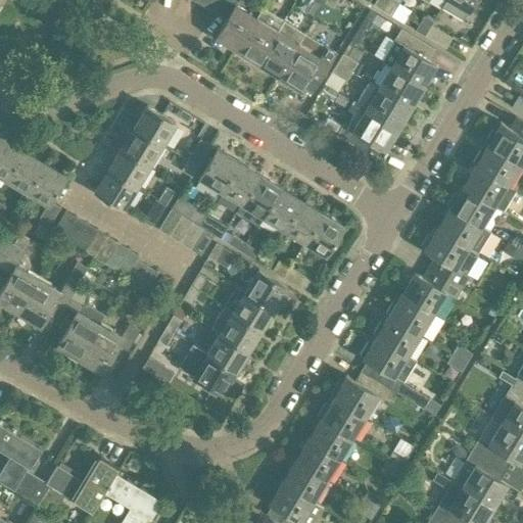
[(207,0),(203,8),(214,14),(223,0),(207,0)]
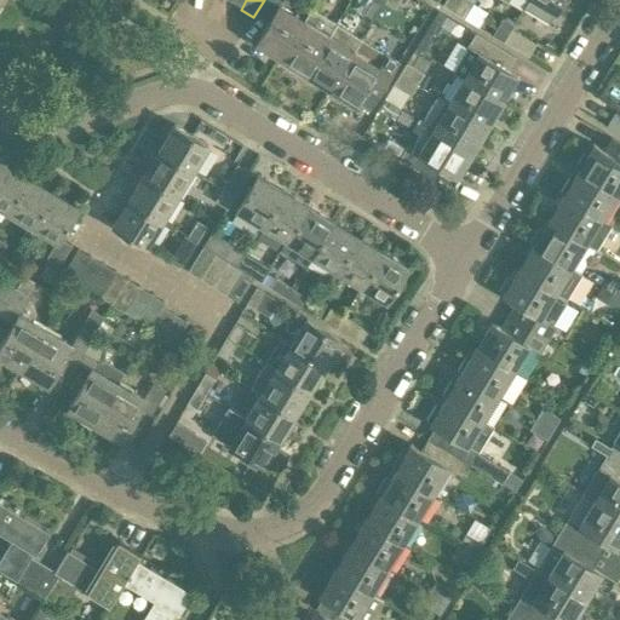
[(280,0),(264,0),(253,17),(264,24),(252,44),(265,52),(269,45),(282,53),(302,22),(276,7),(280,0)]
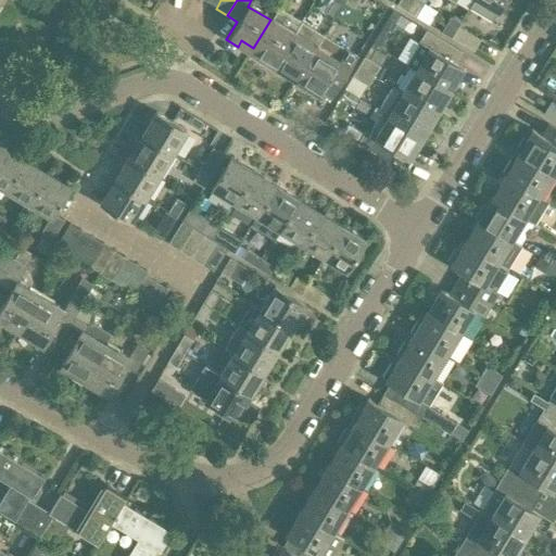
[(405,11),(411,0),(397,0),(395,5),(405,11)]
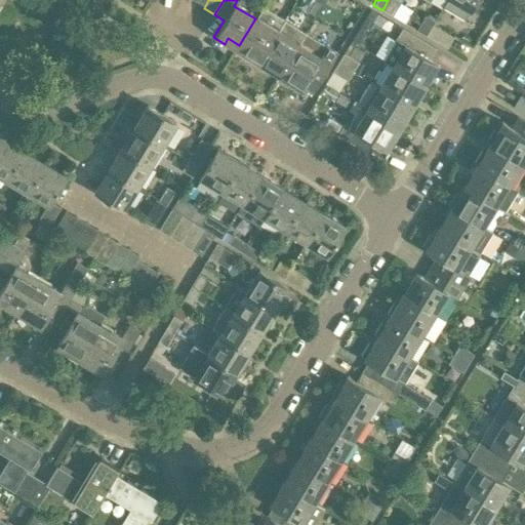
[(392,15),(401,0),(400,0),(388,0),(382,10),(392,15)]
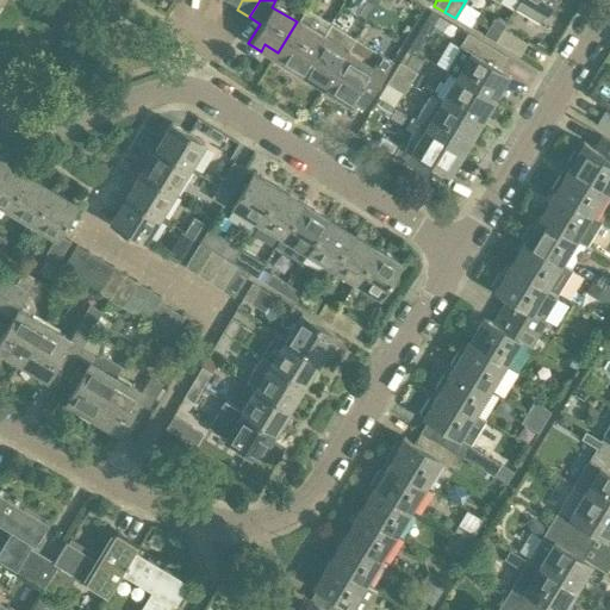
[(517,0),(512,8),(537,23),(551,0),(517,0)]
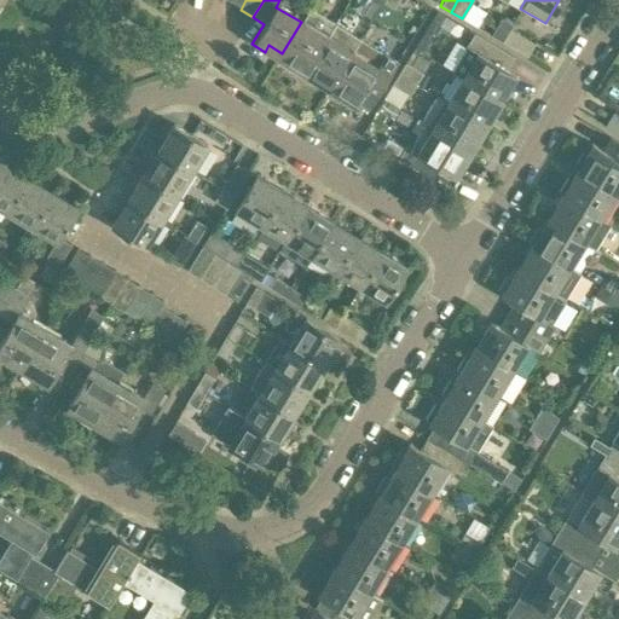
[(302,75),(334,24),(310,9),(301,22),(282,53),(291,59),(288,67),(302,75)]
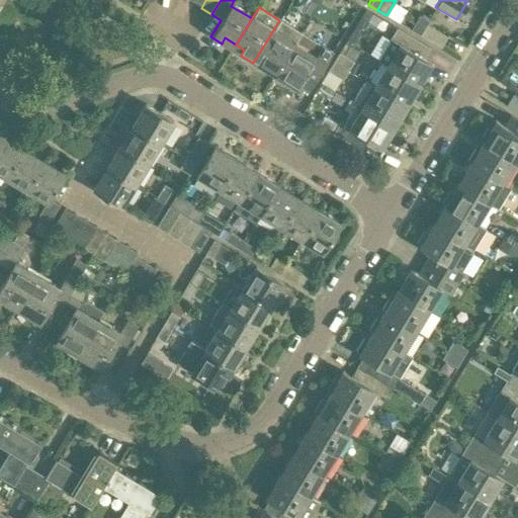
[(420,35),(426,25),(425,25),(427,22),(418,17),(410,29),(420,35)]
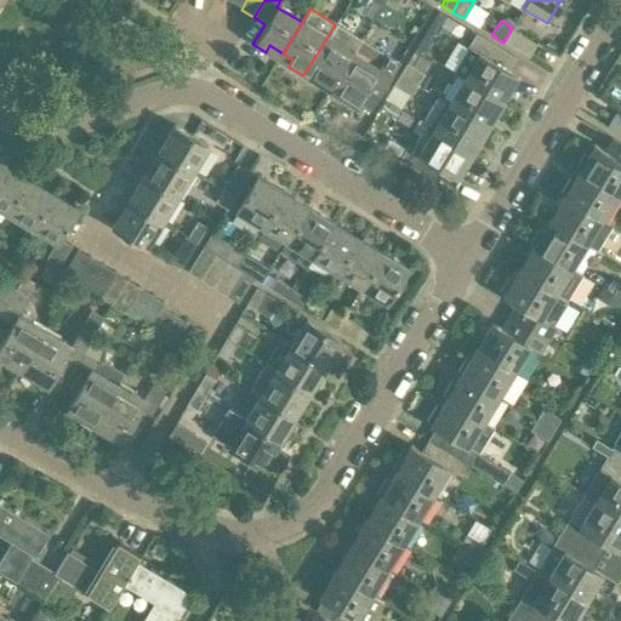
[(331,83),(332,84),(360,39),(335,24),(303,75),(314,83),(319,75),(331,83)]
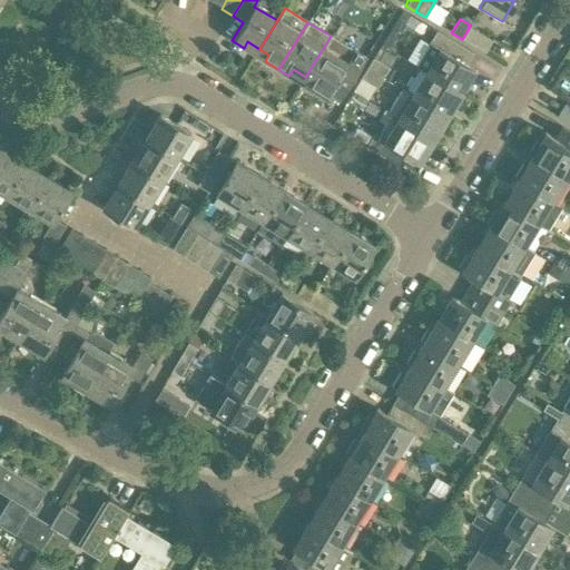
[(483,52),(490,41),(469,28),(462,39),(483,52)]
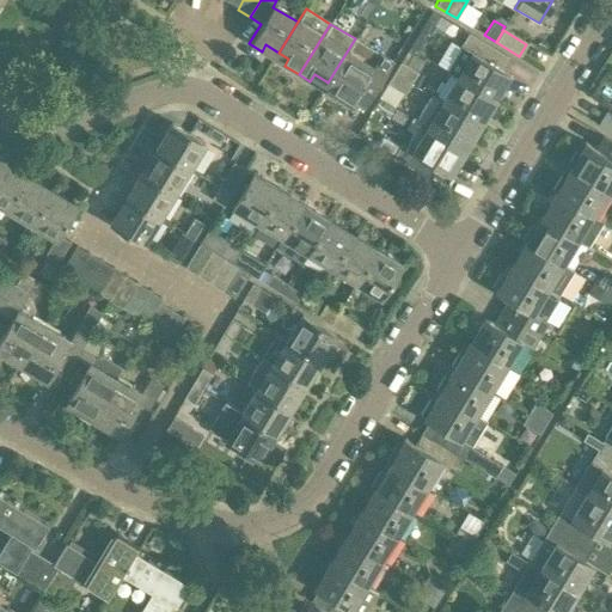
[(444,72),(454,78),(493,101),(508,75),(497,69),(506,56),(466,34),(444,72)]
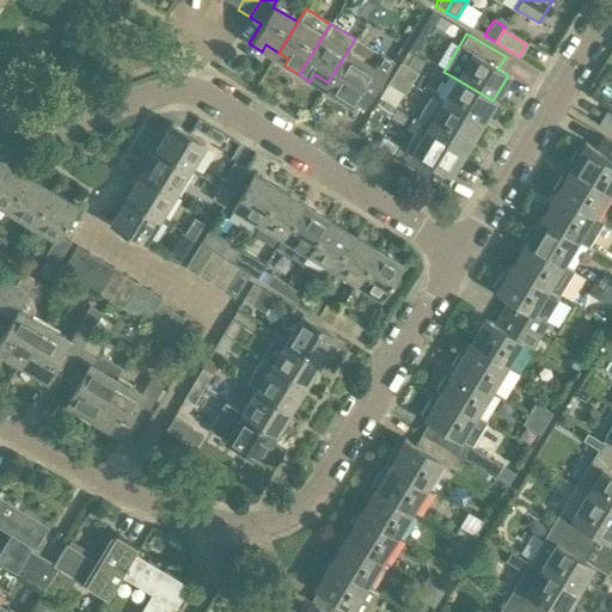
[(410,47),(420,53),(427,40),(418,35),(410,47)]
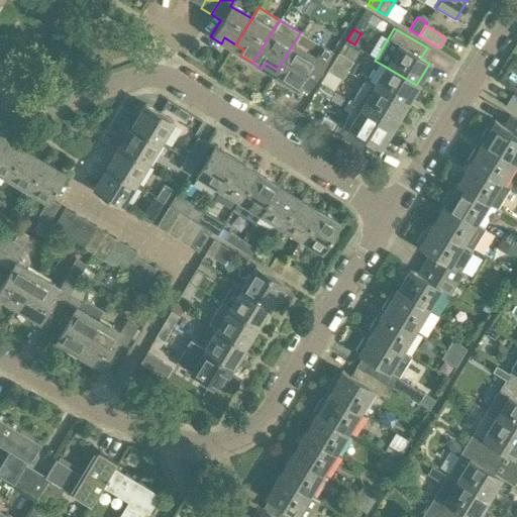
[(300,32),(277,70),(285,75),(282,81),(295,89),(299,81),(308,87),(330,52),(300,32)]
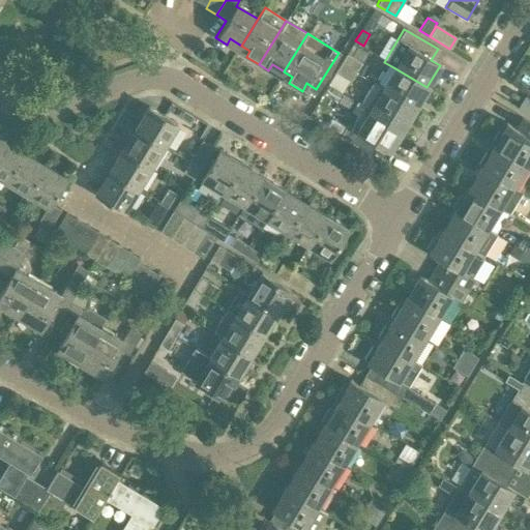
[(354,72),(361,62),(346,53),(340,64),(354,72)]
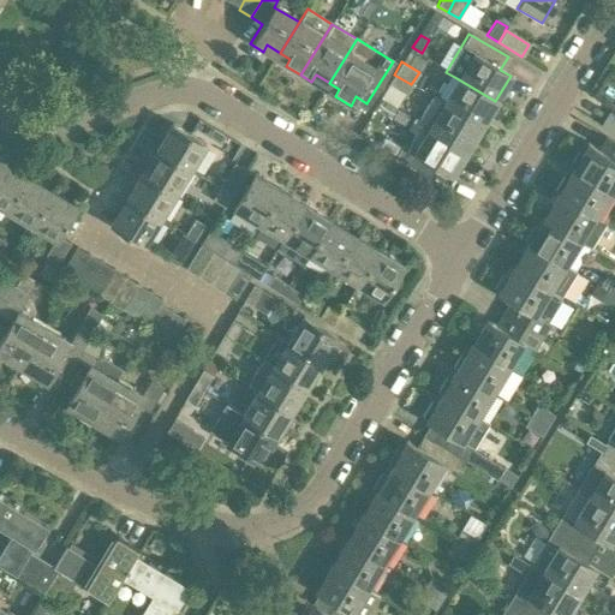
[(406,94),(411,84),(394,75),(389,83),(406,94)]
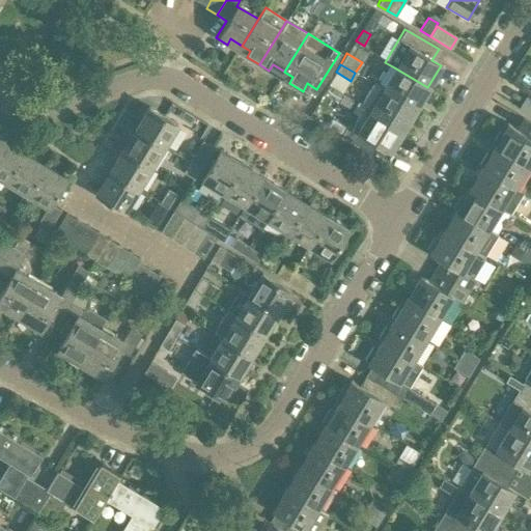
[(422,102),(429,89),(427,88),(427,87),(394,67),(383,87),(382,88),(415,108),(420,100),(422,102)]
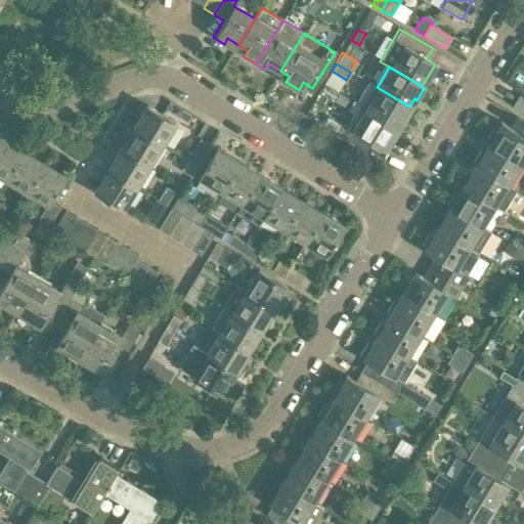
[(409,106),(377,87),(378,86),(368,81),(356,101),(353,99),(351,102),(396,129),(401,120),(404,122),(411,110),(408,107),(409,106)]
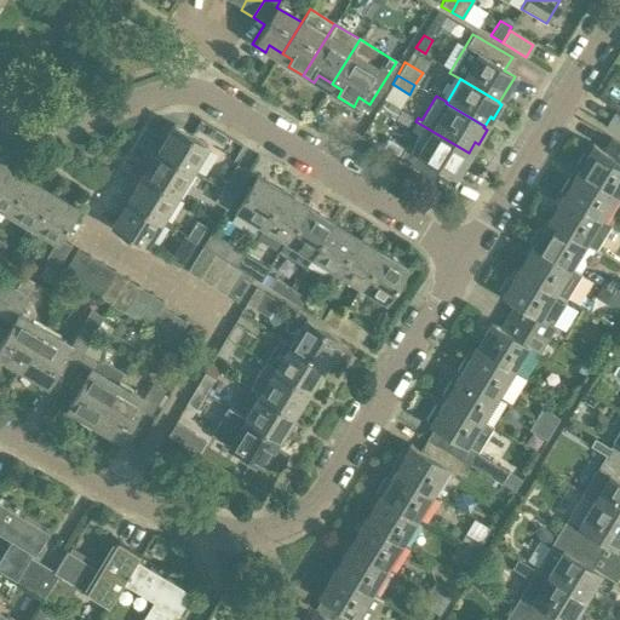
[(401,108),(395,118),(408,126),(414,116),(401,108)]
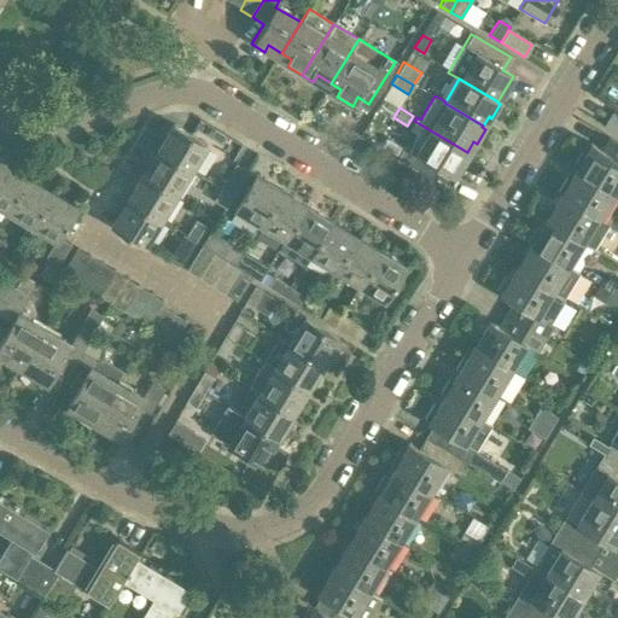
[(617,136),(617,120),(610,115),(602,128),(617,136)]
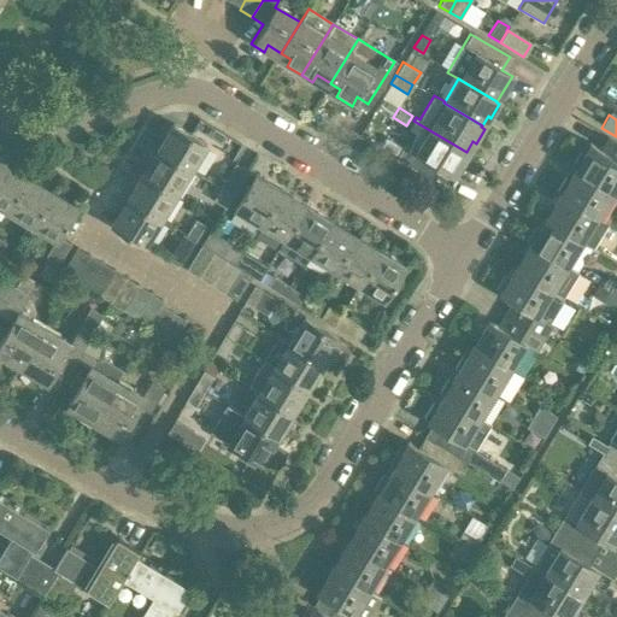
[(470,154),(466,152),(413,121),(409,129),(423,137),(413,154),(403,148),(395,160),(433,182),(440,170),(452,177),(458,166),(462,168),(470,154)]
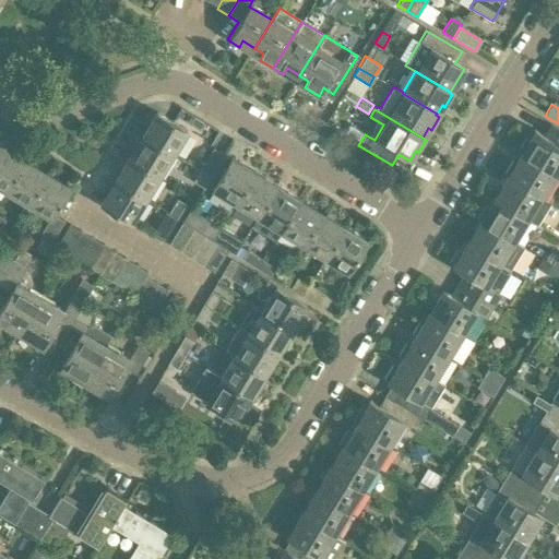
[(171,154),(185,133),(154,115),(142,135),(171,154)]
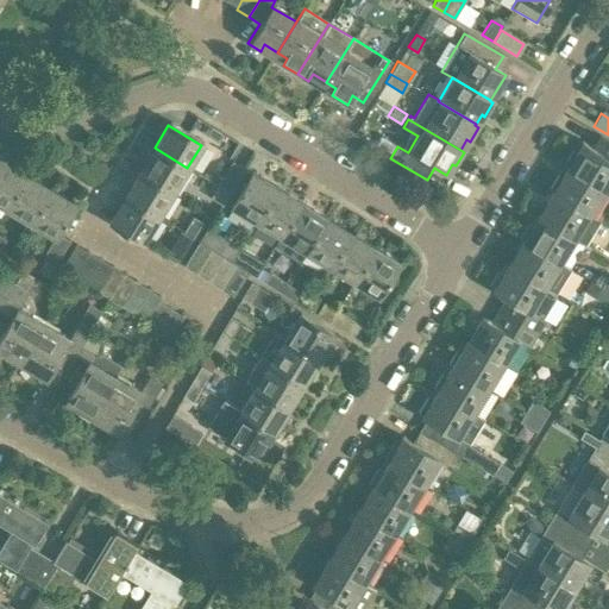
[(608,143),(598,138),(591,150),(581,143),(573,155),(579,158),(572,170),(604,189),(606,188),(608,189),(608,143)]
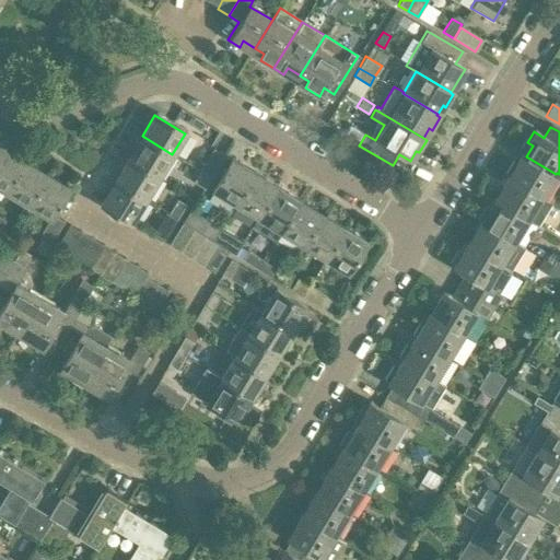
[(159,177),(172,154),(142,136),(128,159),(159,177)]
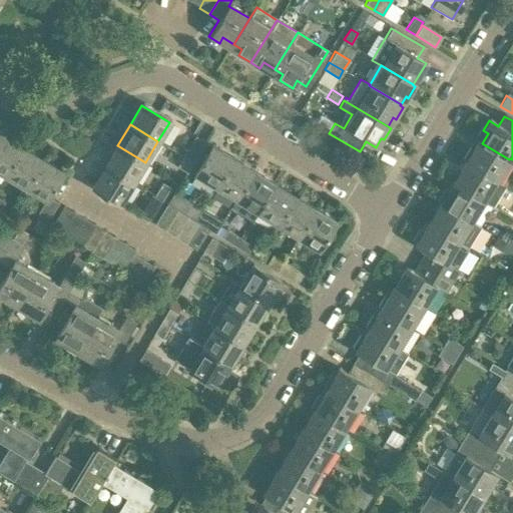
[(0,174),(3,176),(19,148),(0,136),(0,174)]
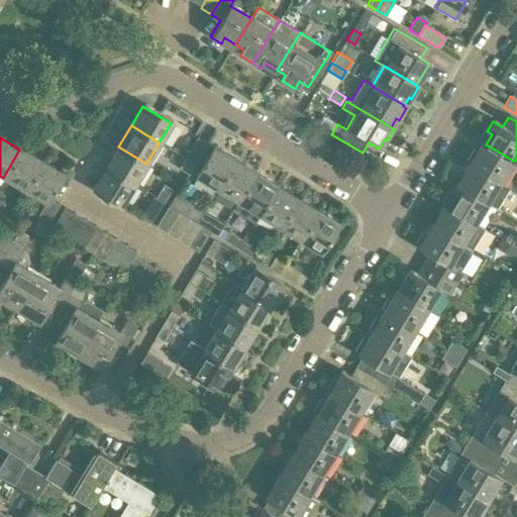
[(195,164),(206,145),(195,138),(184,158),(195,164)]
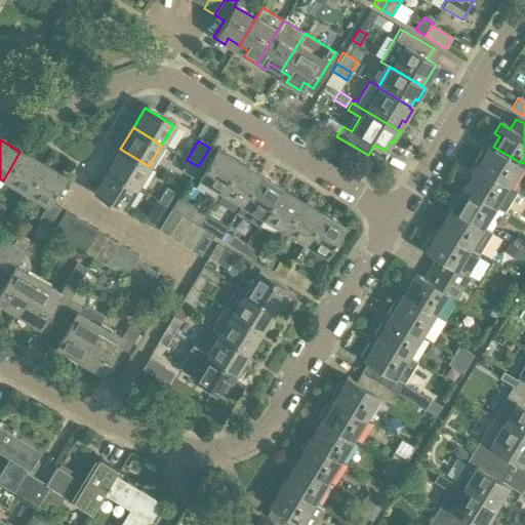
[(492,148),(488,145),(482,154),(487,157),(480,168),(508,185),(521,163),(493,147),(492,148)]
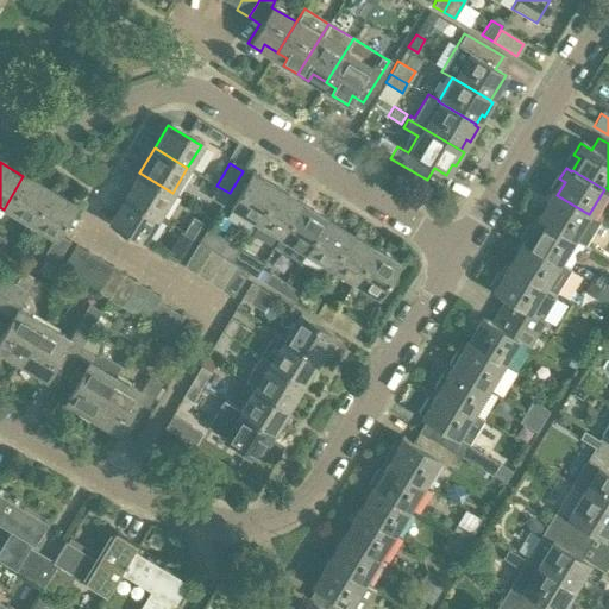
[(157,218),(173,193),(139,173),(124,198),(157,218)]
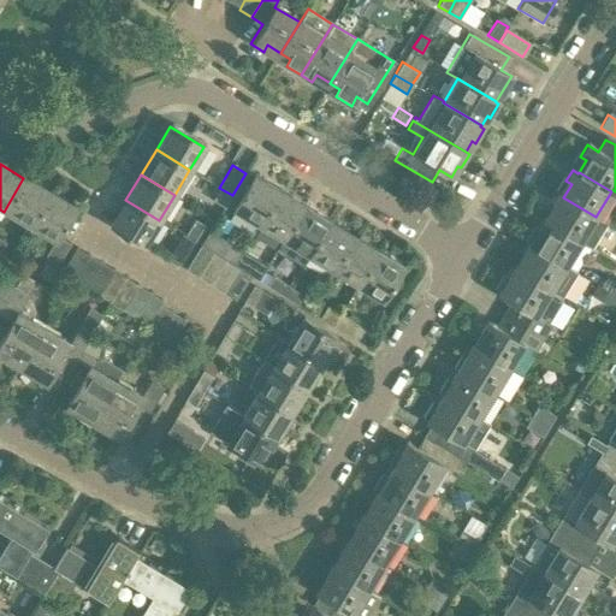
[(258,225),(278,191),(252,176),(231,208),(258,225)]
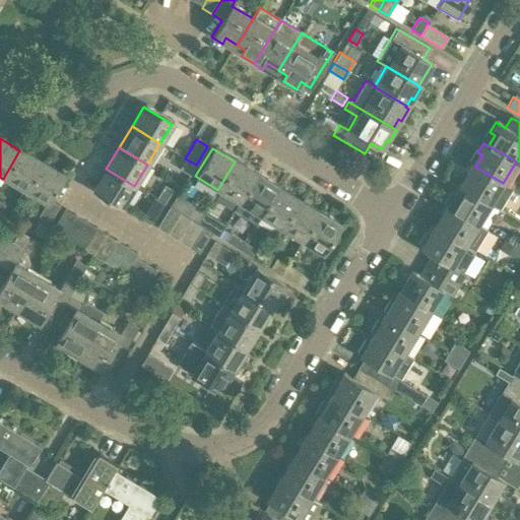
[(24,192),(42,164),(19,150),(3,179),(24,192)]
